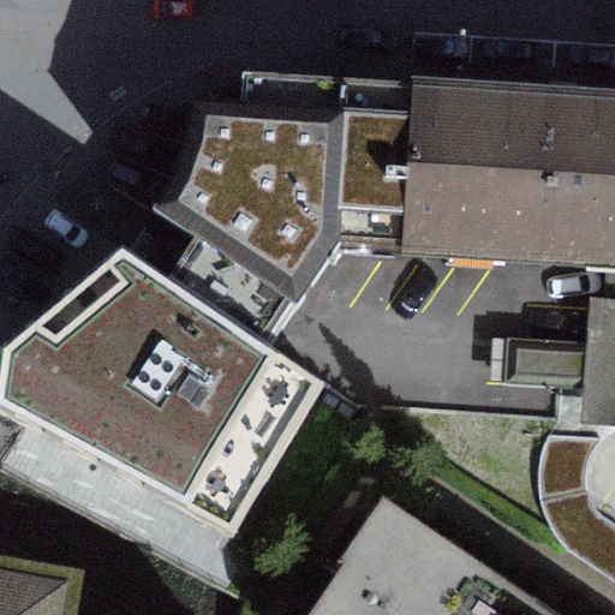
[(169,282),(270,350),(340,245),(404,250),(413,88),(244,78),(242,107),(191,105),(185,142),(174,178),(154,213),(196,242),(169,282)]
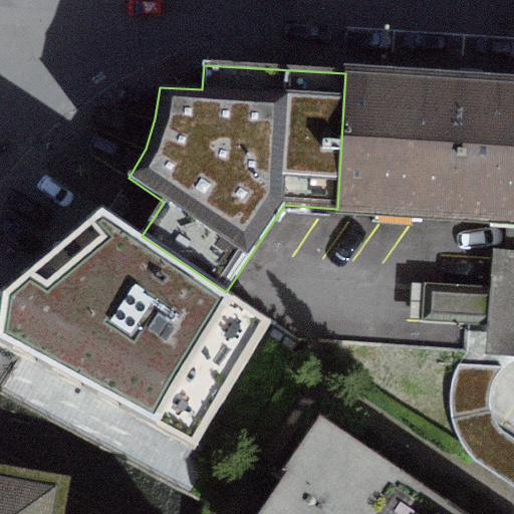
[(508,220),(506,251),(513,251),(513,84),(345,73),(337,209),(508,220)]
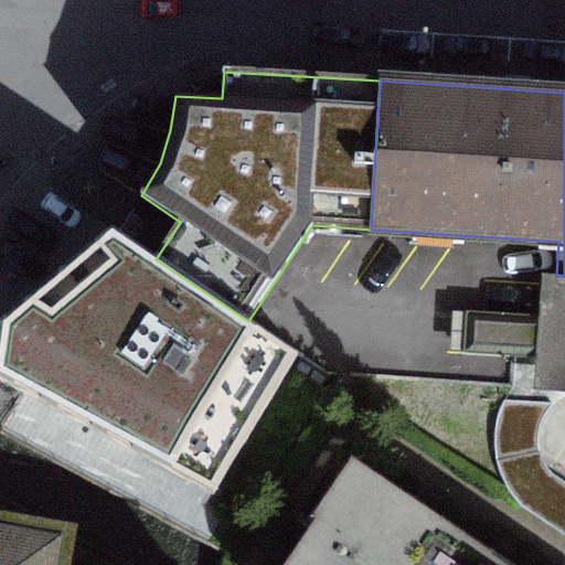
[(0,380),(213,494),(297,355),(156,259),(113,230),(0,322),(0,380)]
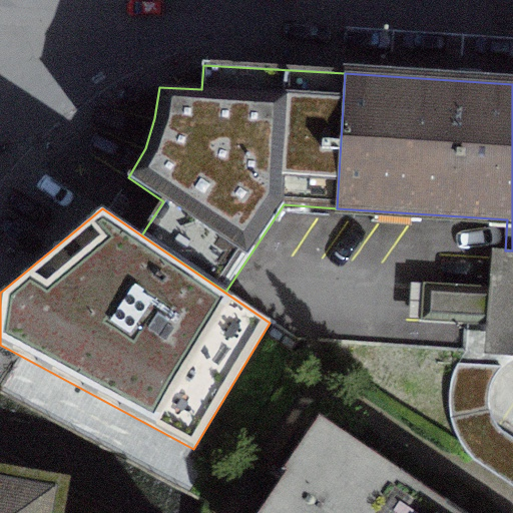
[(512,314),(512,250),(505,250),(493,249),(490,287),(488,312),(512,314)]
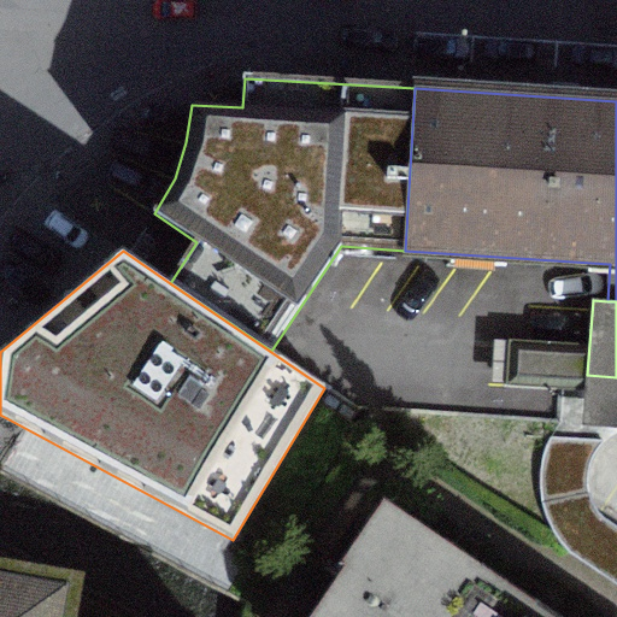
[(587,375),(589,345),(510,340),(506,386),(586,391),(587,375)]
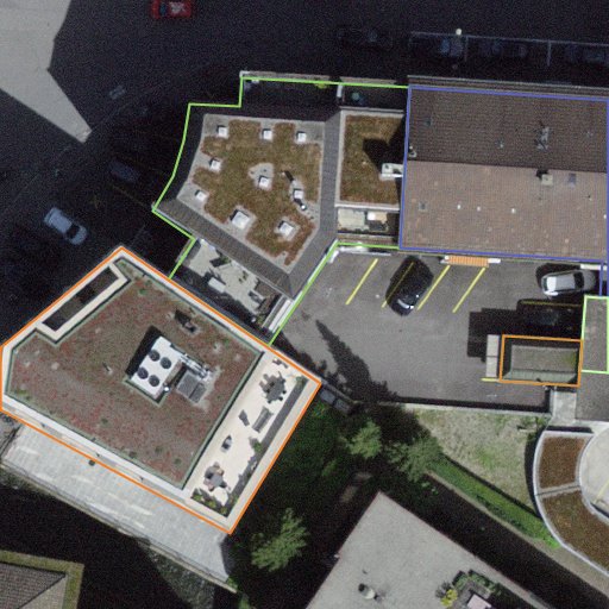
[(518,608),(528,596),(381,495),(302,608),(518,608)]
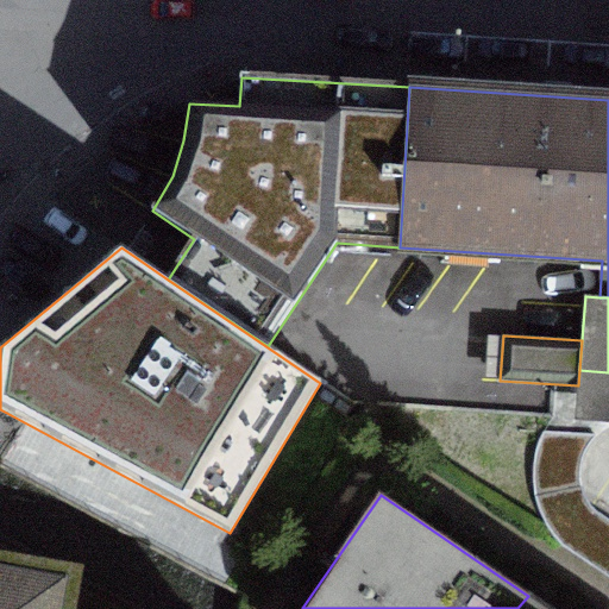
[(0,608),(119,608),(0,545),(0,608)]
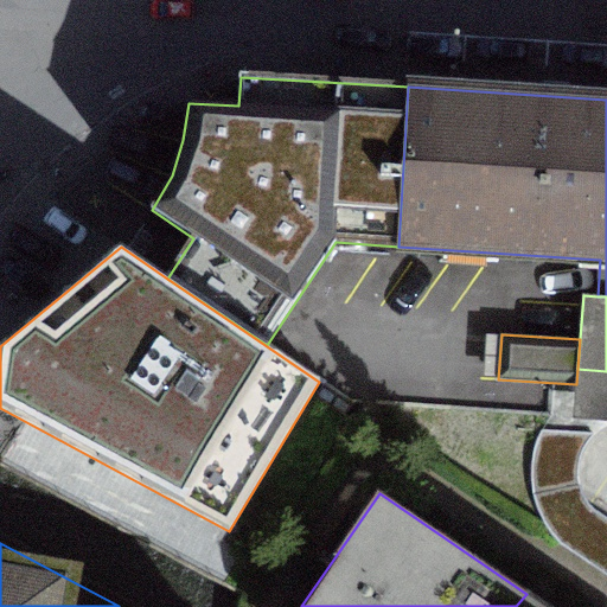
[(545,606),(526,594),(516,606),(545,606)]
